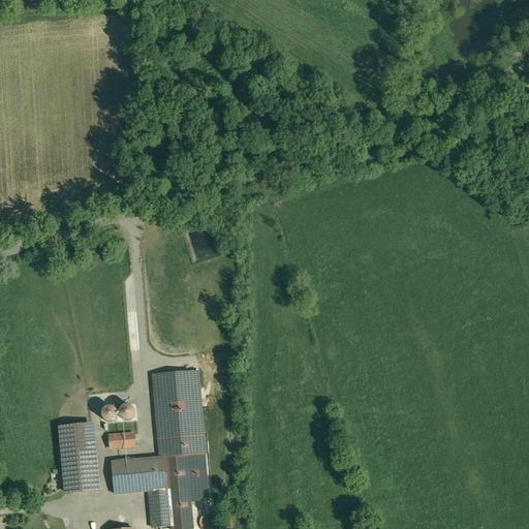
[(199,370),(152,373),(158,458),(166,457),(187,456),(207,454),(199,370)]
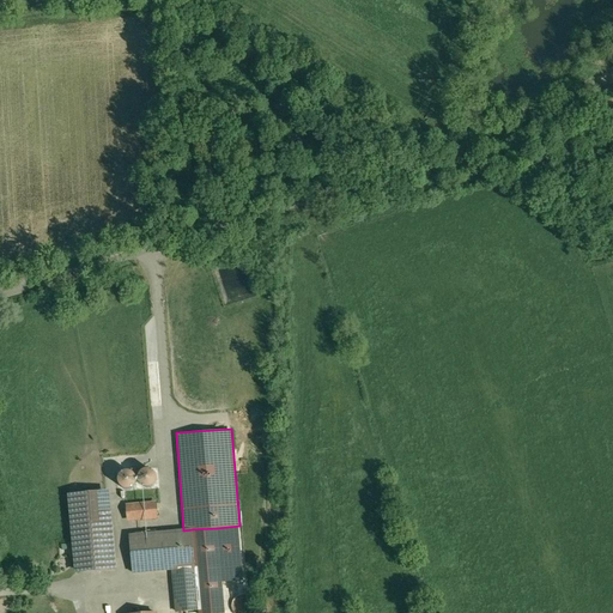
[(139,474),(139,478),(139,480),(140,484),(141,486),(144,487),(147,489),(150,489),(153,487),(156,485),(157,481),(157,479),(157,475),(155,473),(152,471),(150,469),(146,469),(144,471),(141,472),(139,474)]
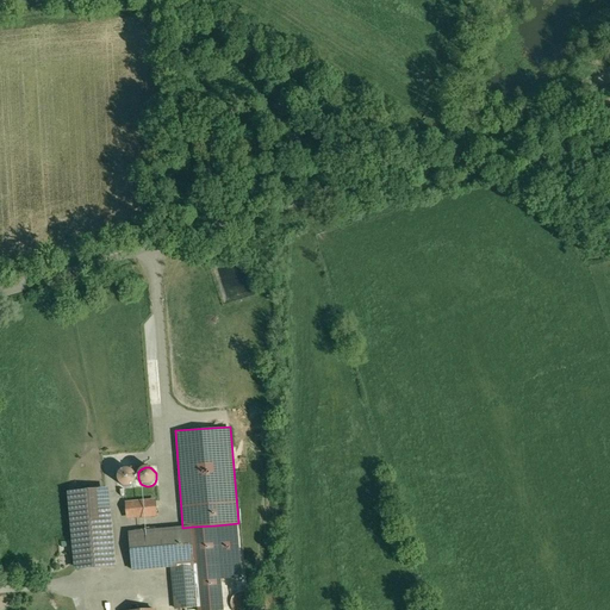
[(119,474),(118,477),(118,480),(119,483),(120,485),(123,487),(126,487),(129,487),(132,486),(135,484),(136,481),(136,478),(136,475),(135,473),(132,471),(129,470),(126,470),(123,471),(120,472),(119,474)]
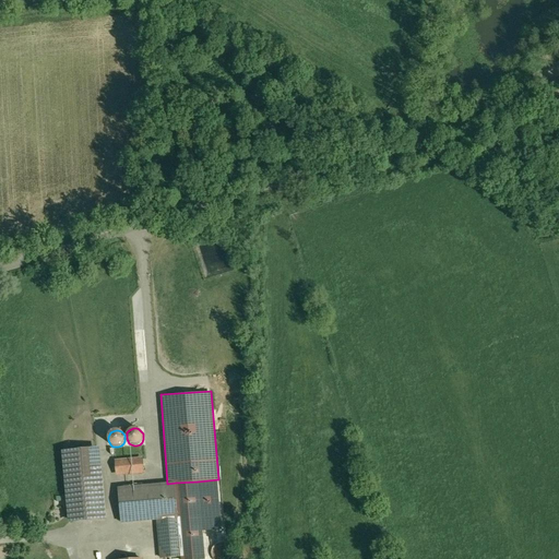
[(99,448),(61,451),(69,523),(106,519),(99,448)]
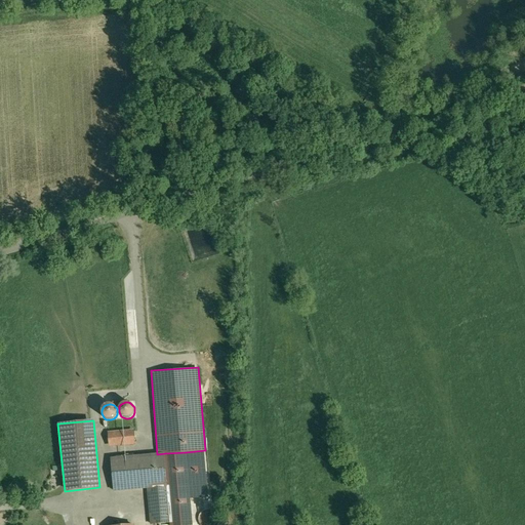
[(135,445),(134,430),(108,432),(109,447),(135,445)]
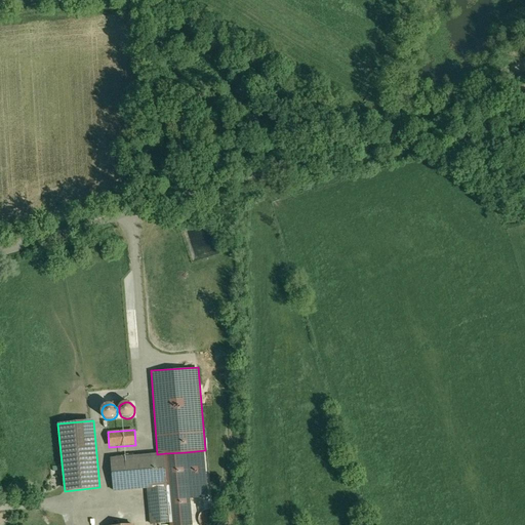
[(205,450),(186,452),(190,498),(208,497),(205,450)]
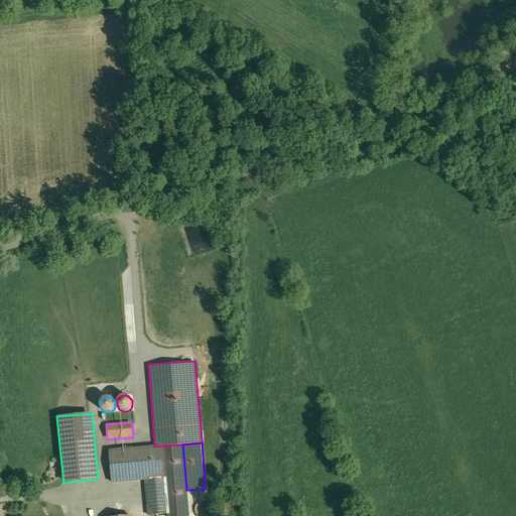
[(182,444),(162,445),(164,479),(167,514),(167,515),(188,515),(186,490),(182,444)]
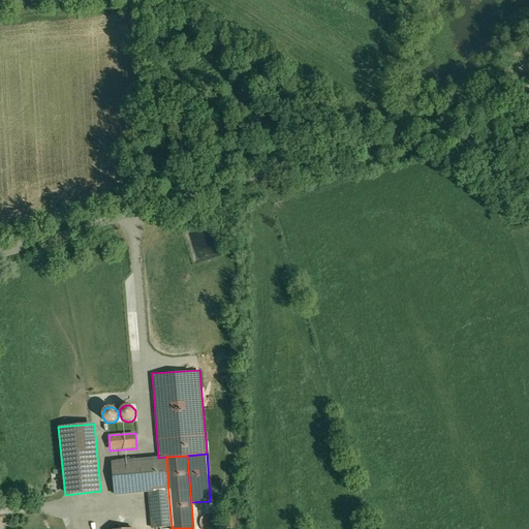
[(158,458),(113,462),(115,495),(148,493),(168,491),(166,457),(158,458)]
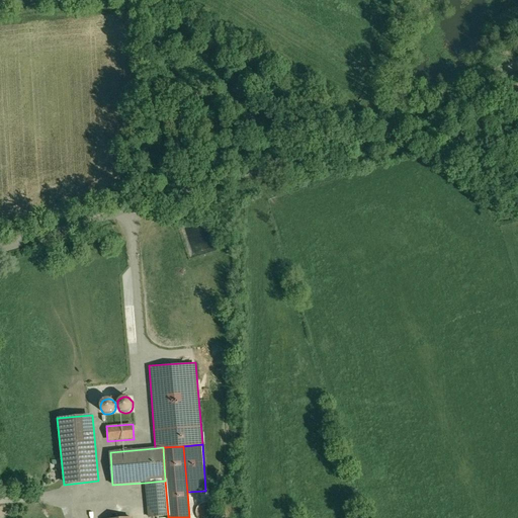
[(148,517),(168,516),(165,481),(145,483),(148,517)]
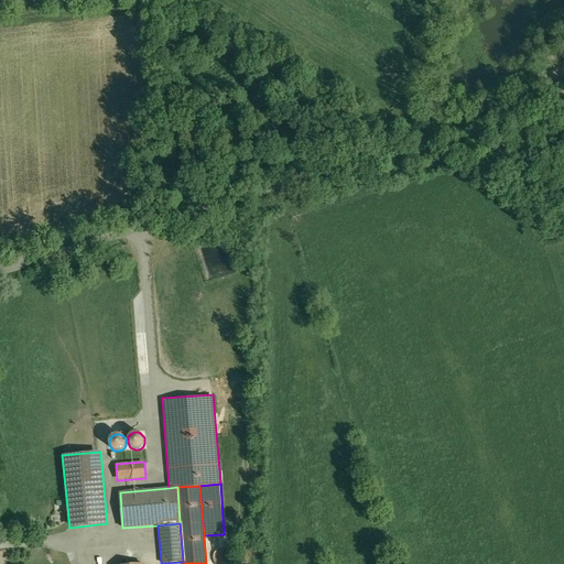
[(226,546),(224,546),(223,546),(220,548),(218,548),(217,549),(216,551),(215,552),(214,553),(214,554),(214,556),(213,557),(214,560),(214,562),(215,563),(234,563),(235,563),(235,562),(236,561),(236,559),(236,557),(236,556),(236,555),(235,553),(235,552),(234,550),(231,549),(229,548),(228,546),(226,546)]
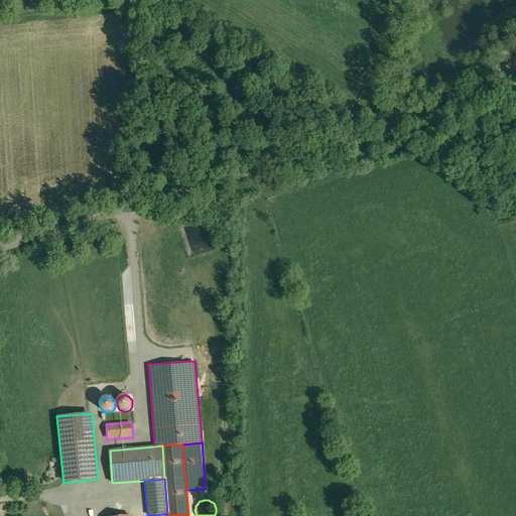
All buildings are outlined.
